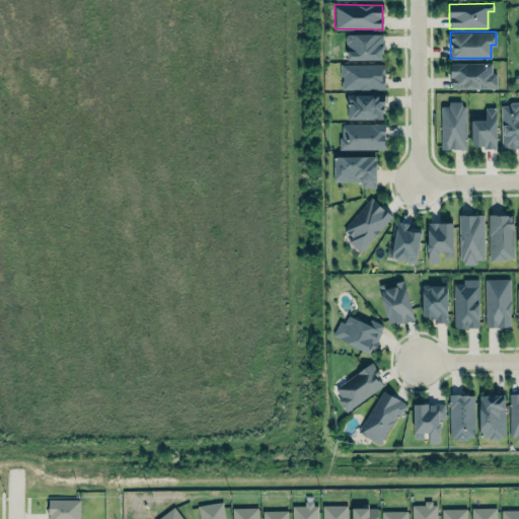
[(382,33),(347,33),(346,34),(346,42),(347,44),(347,60),(381,60),(381,54),(383,54),(383,48),(384,48),(384,40),(382,40),(382,33)]
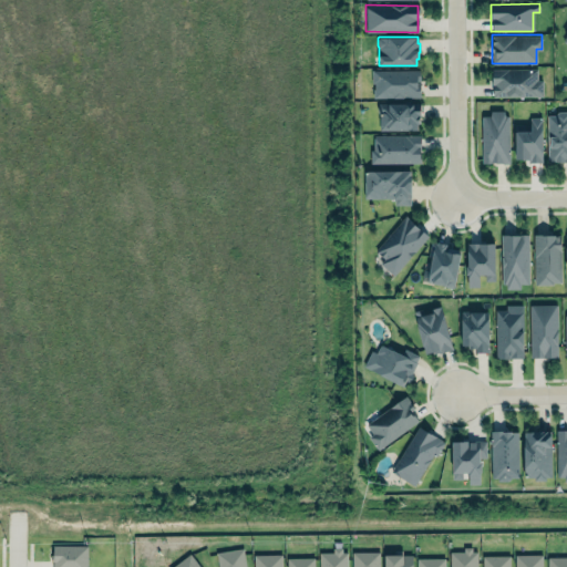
[(371,69),(420,69),(420,80),(418,80),(418,82),(420,81),(420,96),(373,96),(373,89),(374,89),(374,82),(371,82),(371,69)]
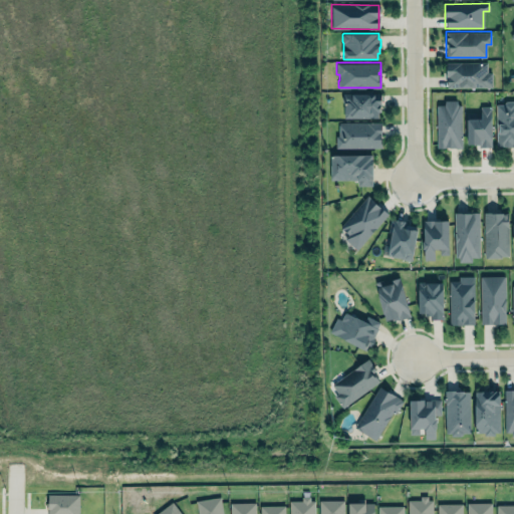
[(487,62),(446,62),(445,87),(491,88),(492,72),(487,72),(487,62)]
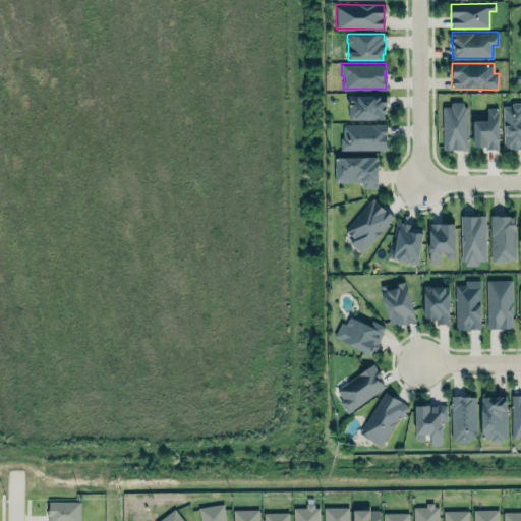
[(386,94),(386,108),(385,108),(385,113),(383,113),(384,119),(349,119),(349,105),(347,103),(346,100),(347,97),(348,95),(386,94)]
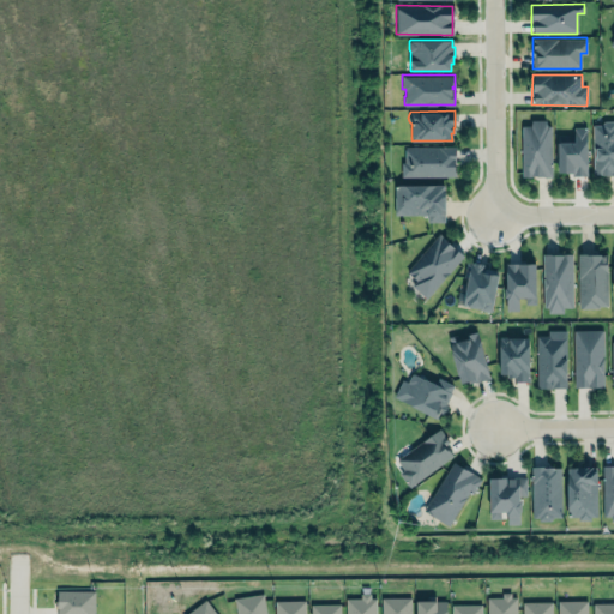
[(522,176),(551,176),(549,121),(521,122),(522,176)]
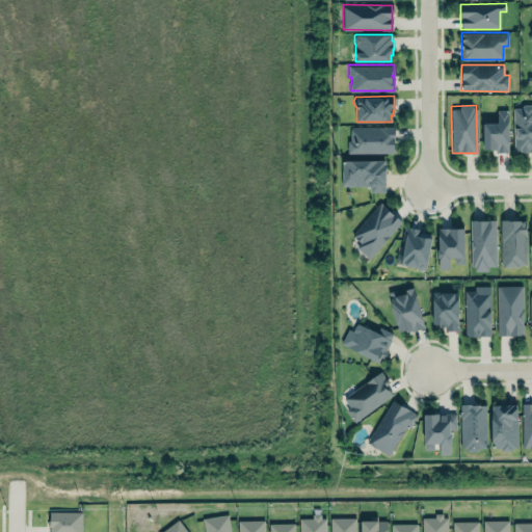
[(531,106),(512,107),(513,152),(531,152),(531,106)]
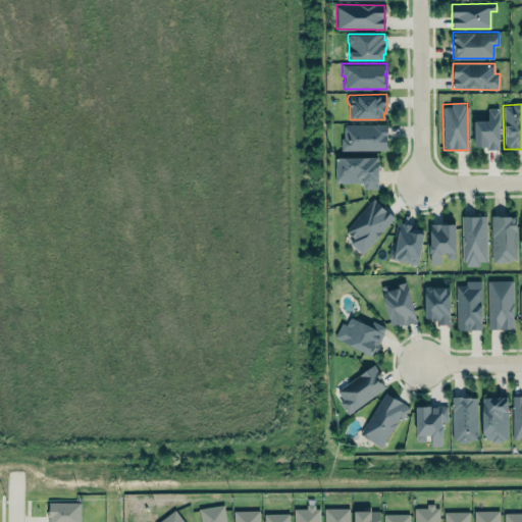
[(474,121),(488,120),(488,107),(499,107),(499,149),(485,149),(485,147),(474,147),(474,121)]
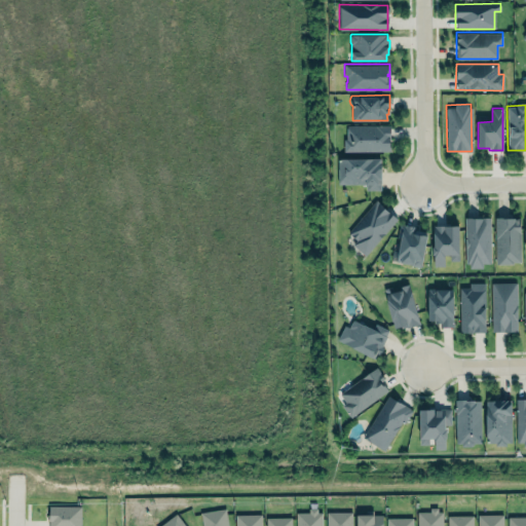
[(344,125),(344,151),(389,152),(389,125),(344,125)]
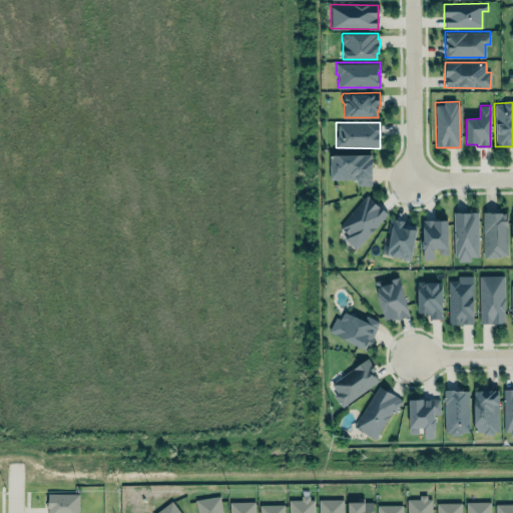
[(330,154),(371,154),(371,160),(372,160),(372,178),(371,178),(371,184),(357,184),(357,179),(330,179),(330,154)]
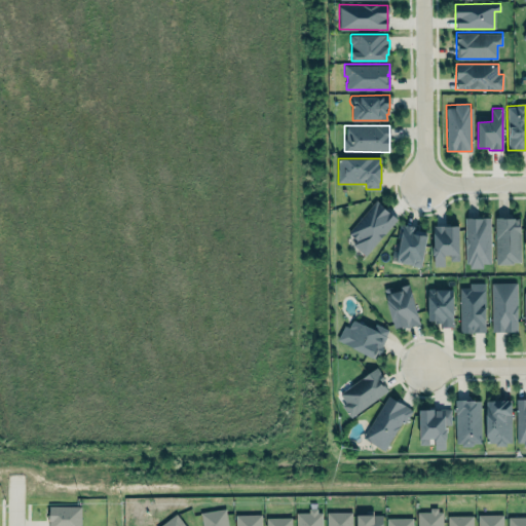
[(352,245),(364,256),(397,219),(376,200),(347,232),(355,240),(352,245)]
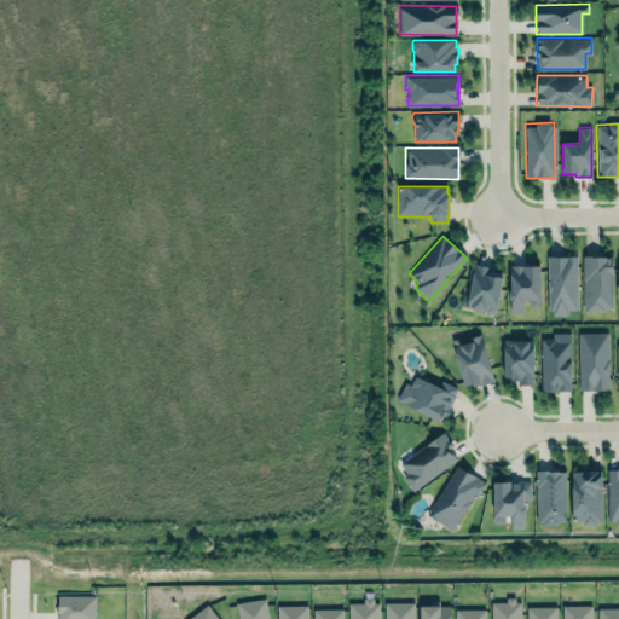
[(543,255),(573,254),(574,308),(565,308),(565,314),(550,314),(550,308),(544,308),(543,255)]
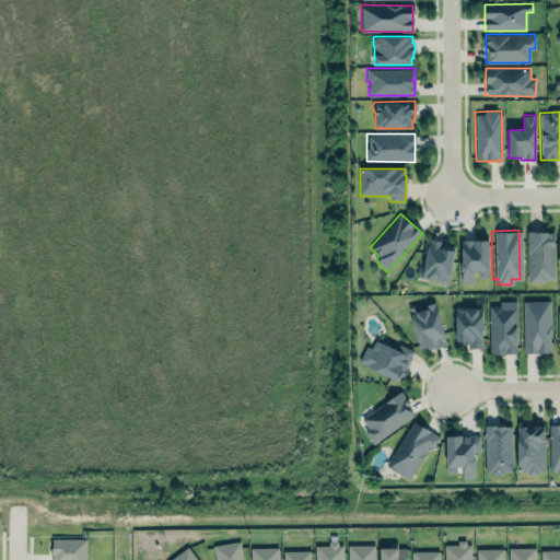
[(526,231),(527,280),(546,280),(546,278),(553,278),(553,232),(548,232),(547,232),(543,232),(539,232),(539,231),(526,231)]
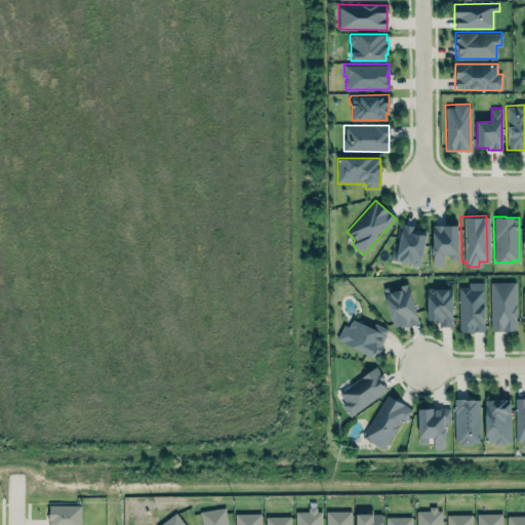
[(399,224),(414,226),(414,229),(426,231),(419,266),(395,260),(398,243),(396,242),(399,224)]
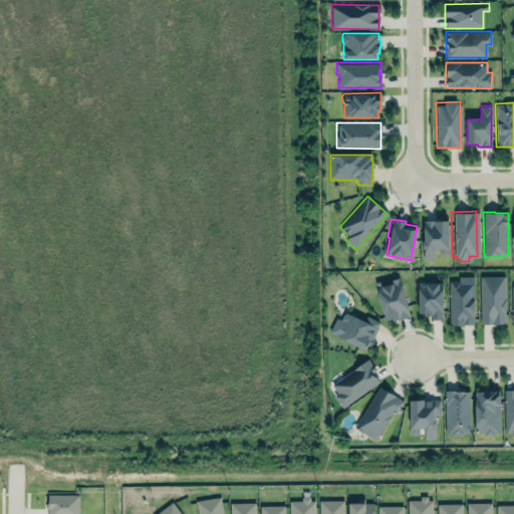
[(422,221),(423,260),(436,260),(436,255),(448,255),(448,220),(422,221)]
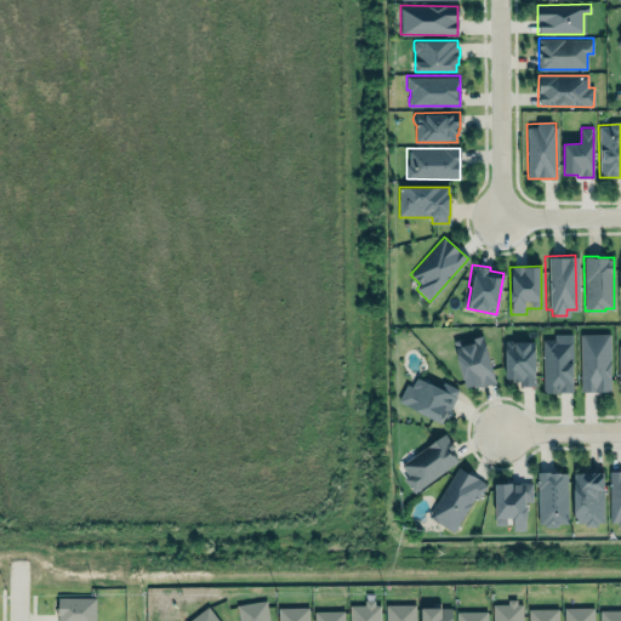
[(576,331),(609,330),(609,393),(576,393),(576,331)]
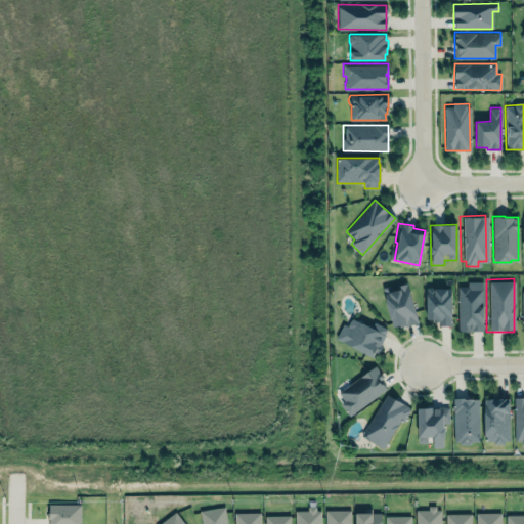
[(457,332),(483,331),(482,281),(466,281),(467,286),(456,287),(457,332)]
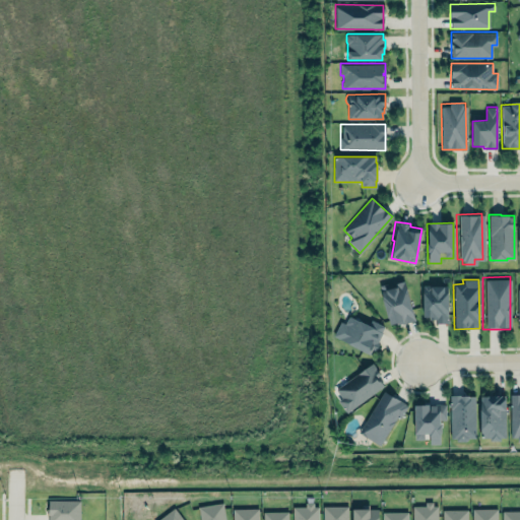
[(414,320),(405,280),(379,285),(388,326),(414,320)]
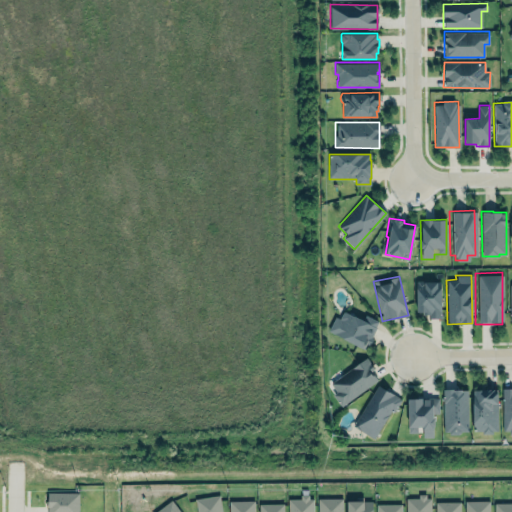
[(416,280),(424,280),(424,281),(441,281),(441,318),(434,319),(429,317),(429,315),(423,315),(423,313),(416,313),(416,280)]
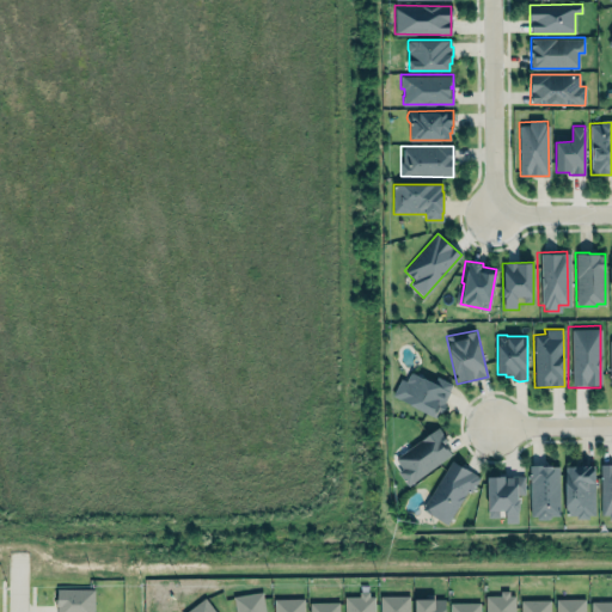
[(392,395),(401,378),(405,380),(410,373),(412,372),(450,391),(444,403),(446,404),(442,411),(440,410),(436,417),(392,395)]
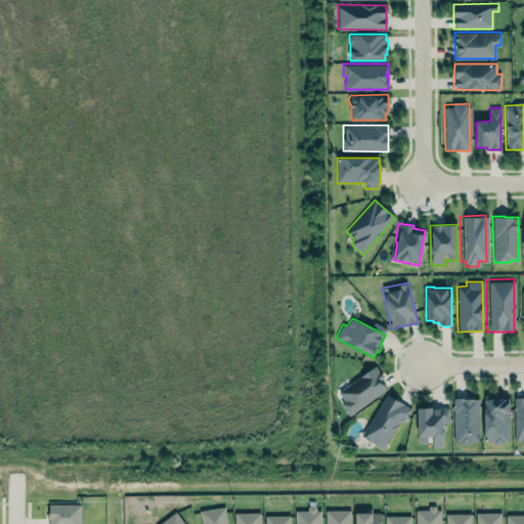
[(338,392),(375,364),(382,375),(377,378),(378,380),(379,379),(386,388),(349,416),(340,403),(344,400),(338,392)]
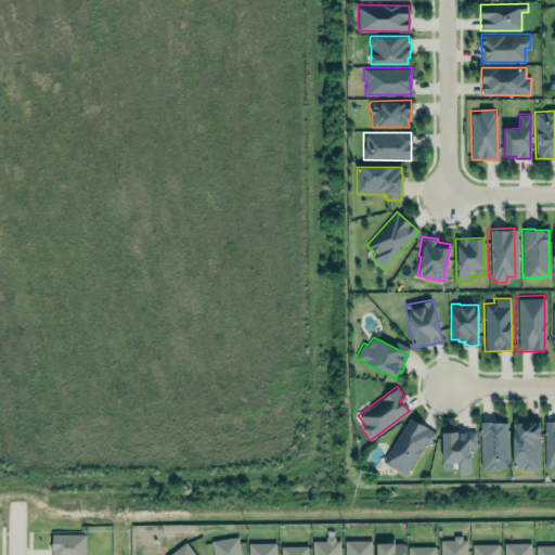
[(408,476),(433,430),(408,417),(383,463),(408,476)]
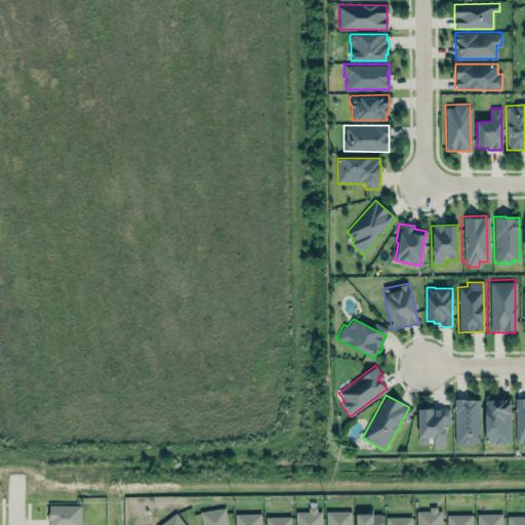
[(524,398),(515,398),(516,441),(523,441),(522,446),(524,446),(524,398)]
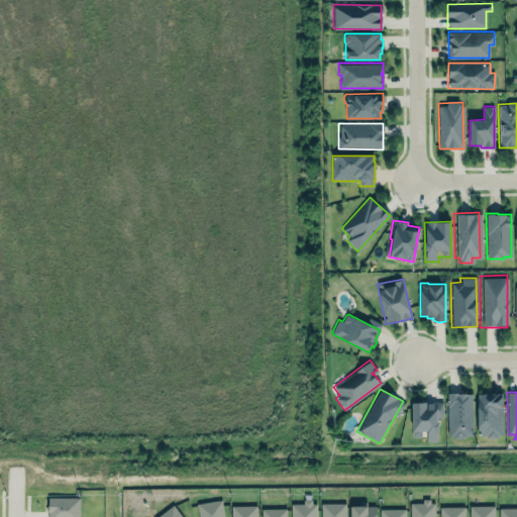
[(472,393),(446,393),(447,437),(473,437),(472,393)]
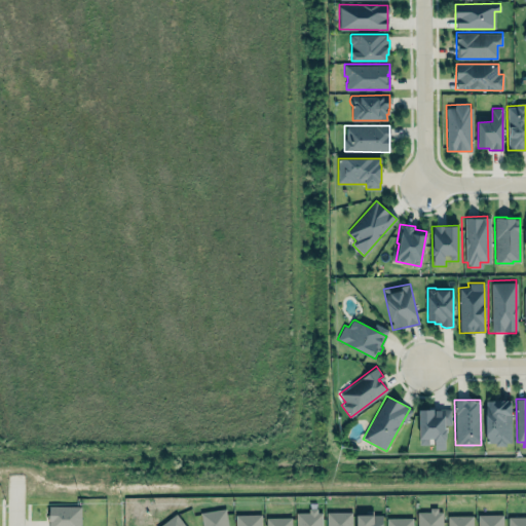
[(488,443),(496,443),(497,446),(505,446),(505,443),(511,442),(511,400),(486,401),(486,438),(488,440),(488,443)]
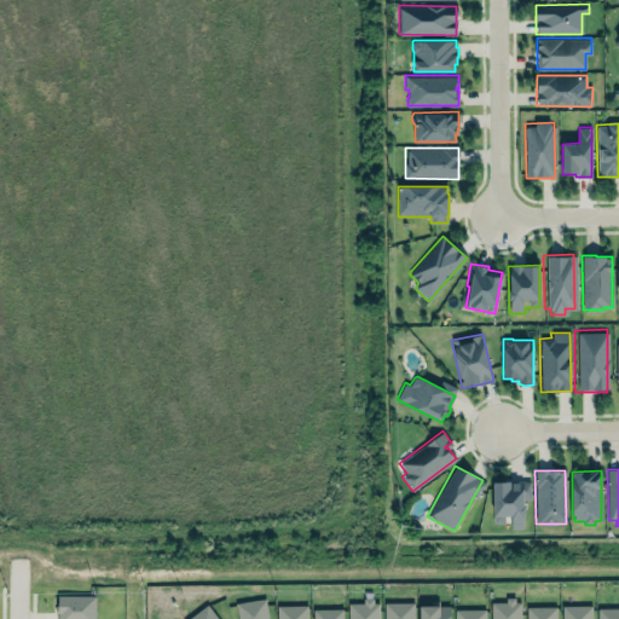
[(493,480),(531,481),(531,499),(525,499),(524,528),(512,527),(512,516),(504,516),(504,522),(493,522),(493,480)]
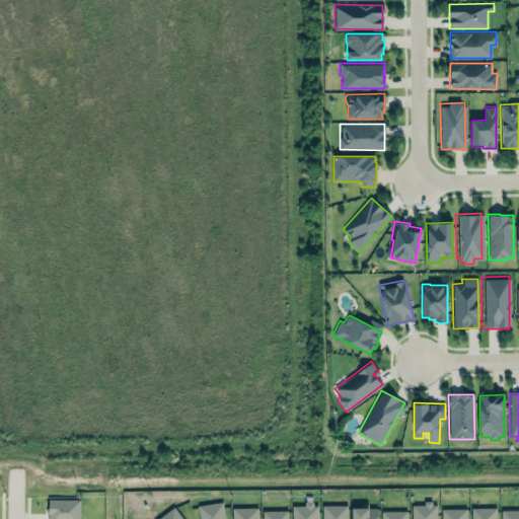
[(79,518),(80,500),(48,499),(47,518),(79,518)]
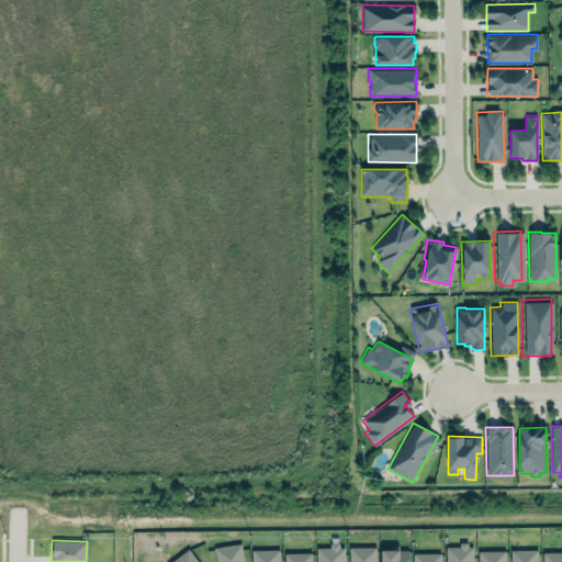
[(214,561),(239,561),(237,543),(213,547),(214,561)]
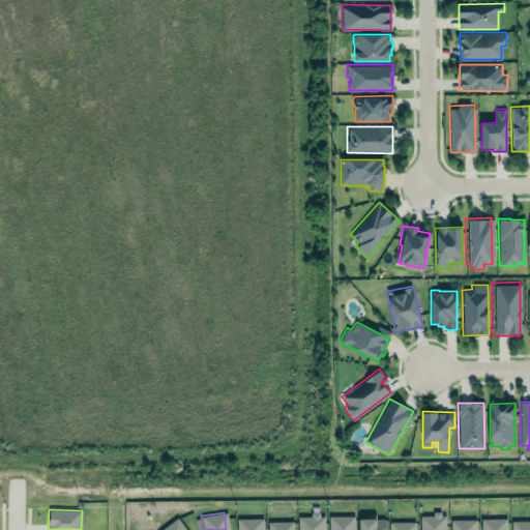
[(419,514),(419,529),(445,529),(445,513),(419,514)]
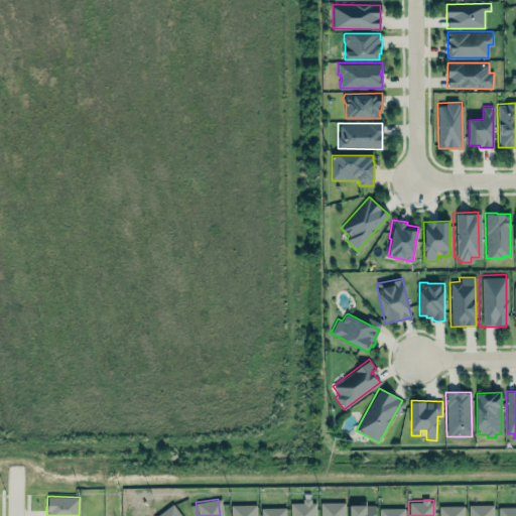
[(289,501),(289,515),(315,515),(315,501),(289,501)]
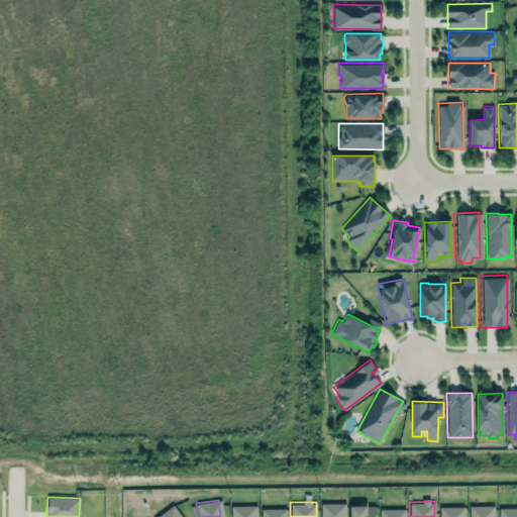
[(319,516),(319,504),(343,503),(343,516),(319,516)]
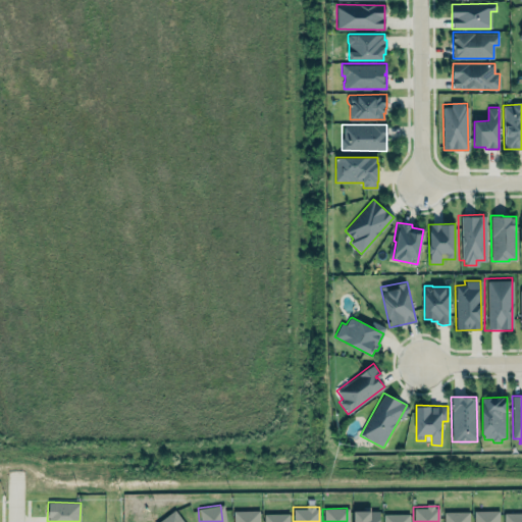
[(352,521),(352,509),(370,508),(370,511),(377,511),(377,517),(379,517),(379,521),(352,521)]
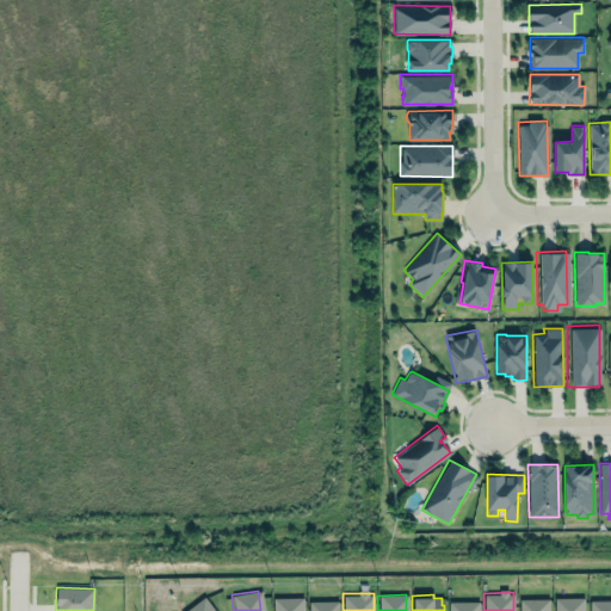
[(213,610),(202,596),(181,610),(213,610)]
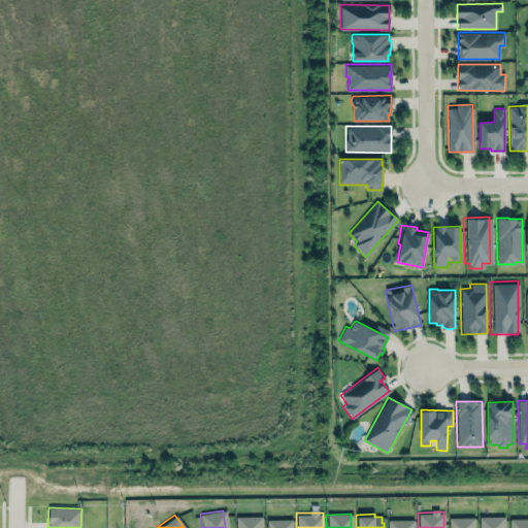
[(261,527),(262,516),(236,517),(235,527),(261,527)]
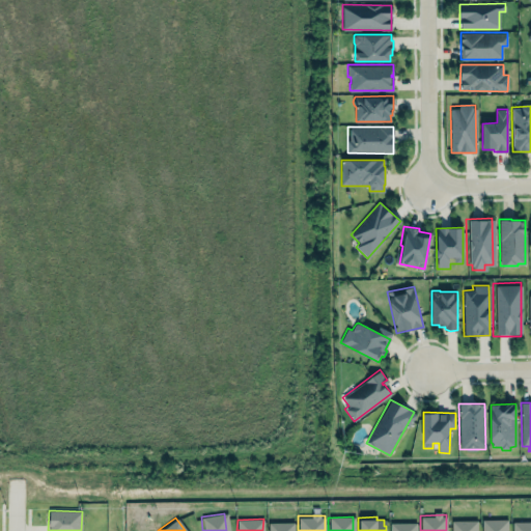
[(481,520),(481,530),(507,530),(507,519),(481,520)]
